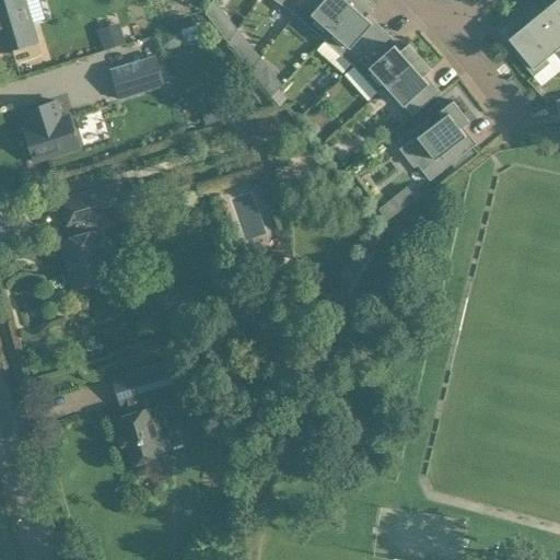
[(0,0),(0,41),(2,50),(36,39),(31,23),(46,19),(39,0),(0,0)]
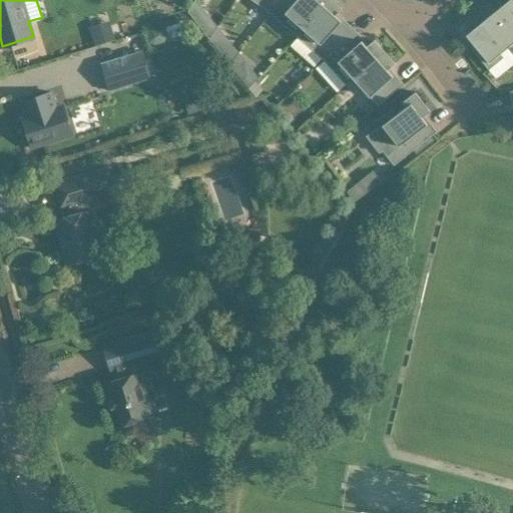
[(252,0),(271,12),(280,0),(252,0)]
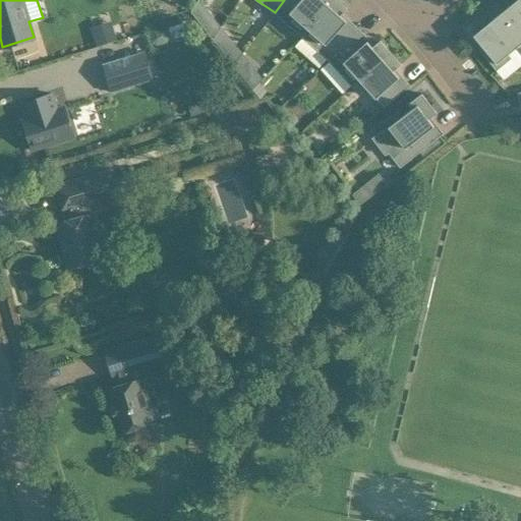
[(284,0),(275,12),(300,35),(333,0),(284,0)]
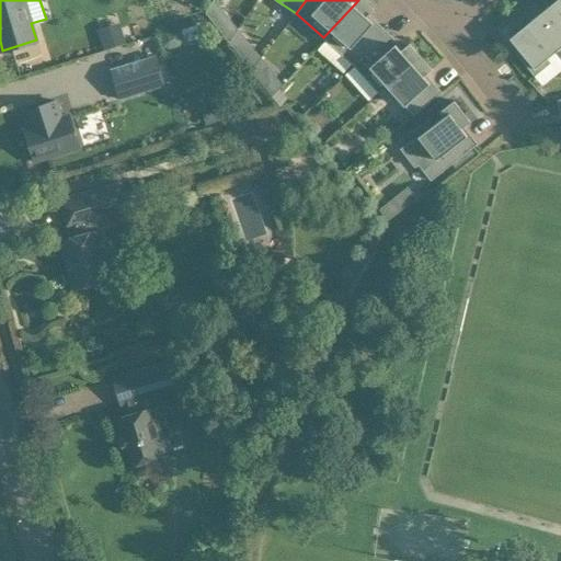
[(369,18),(367,16),(375,8),(365,0),(358,0),(323,37),(354,64),(386,32),(369,18)]
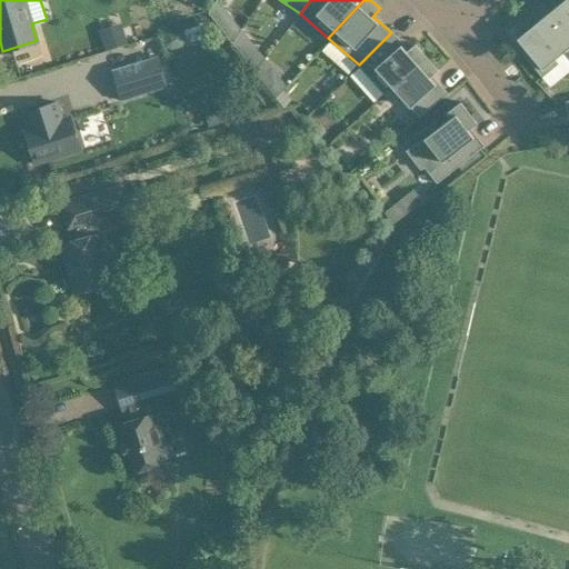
[(568,0),(563,0),(558,6),(568,19),(568,0)]
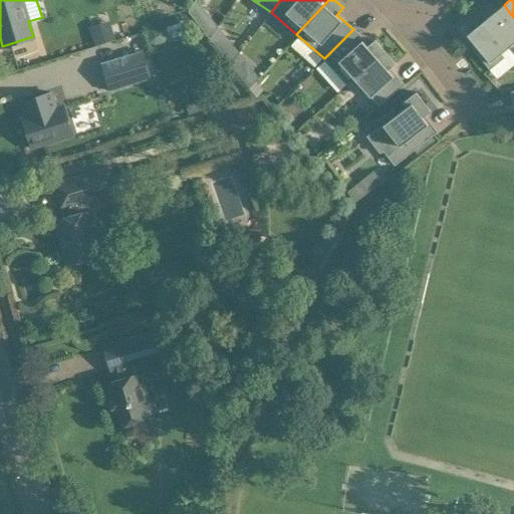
[(195,2),(189,11),(197,22),(204,13),(195,2)]
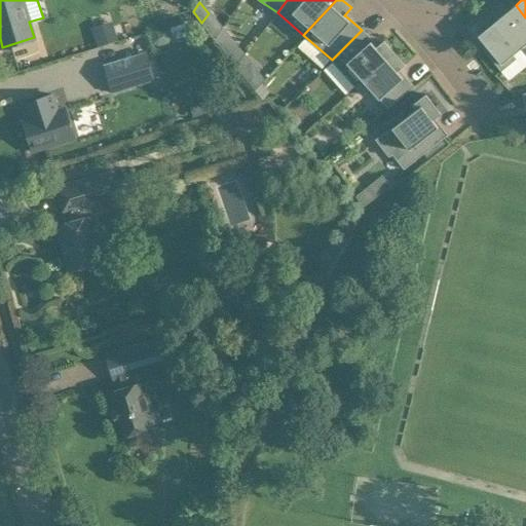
[(525,17),(516,5),(497,20),(521,48),(525,54),(525,17)]
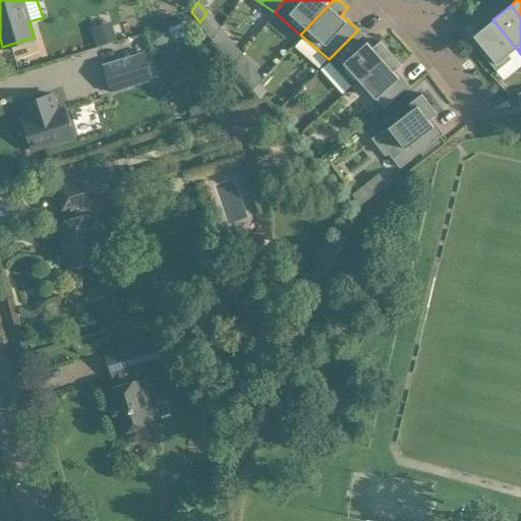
[(516,48),(493,19),(474,35),(489,54),(485,57),(497,70),(512,58),(509,54),(516,48)]
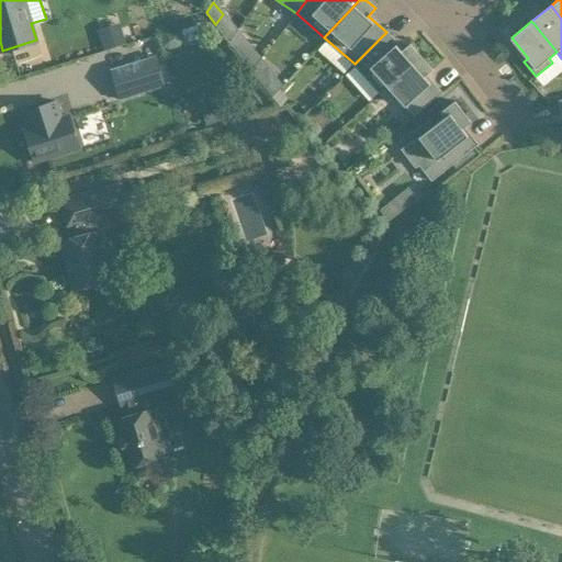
[(121,27),(101,34),(105,48),(125,43),(121,27)]
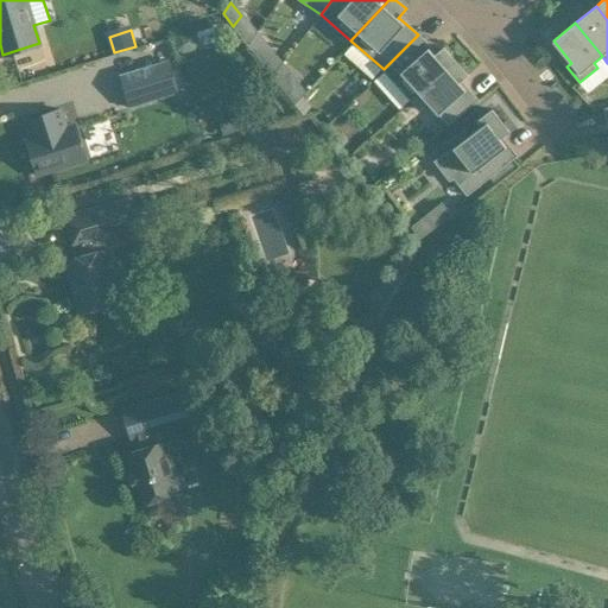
[(178,36),(175,43),(177,50),(184,52),(195,50),(198,43),(196,36),(189,32),(178,36)]
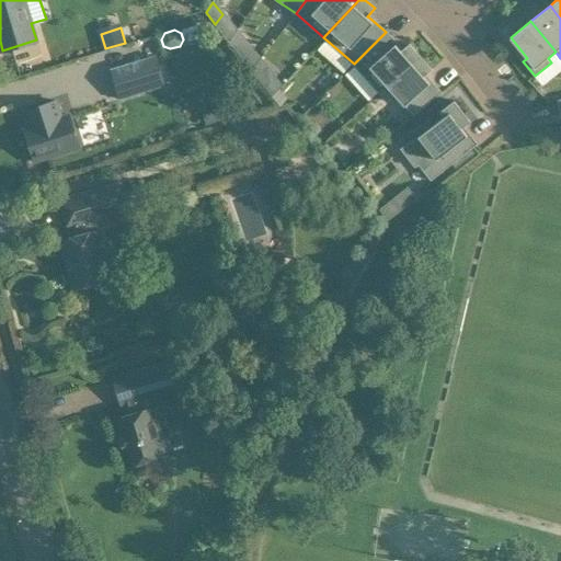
[(400,48),(386,32),(354,64),(379,93),(421,56),(410,43),(401,50),(400,48)]
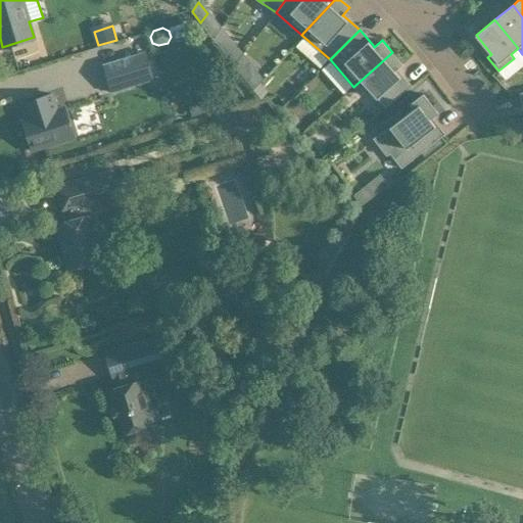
[(122,56),(144,47),(138,33),(115,42),(122,56)]
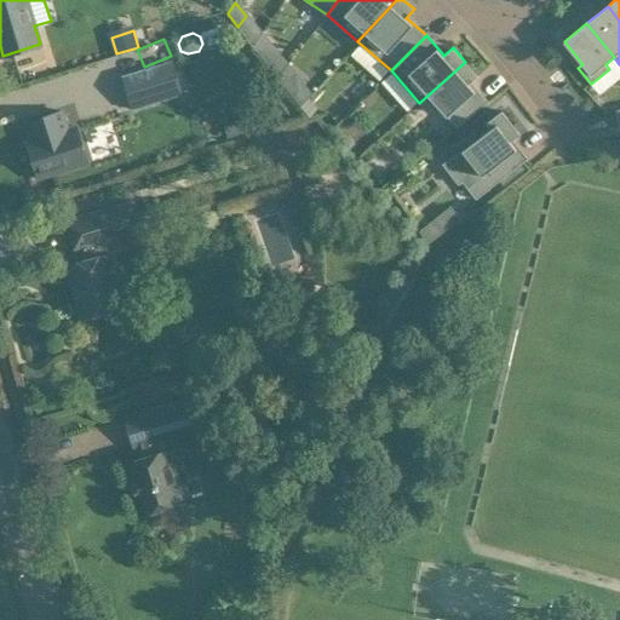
[(173,61),(122,76),(132,109),(183,93),(173,61)]
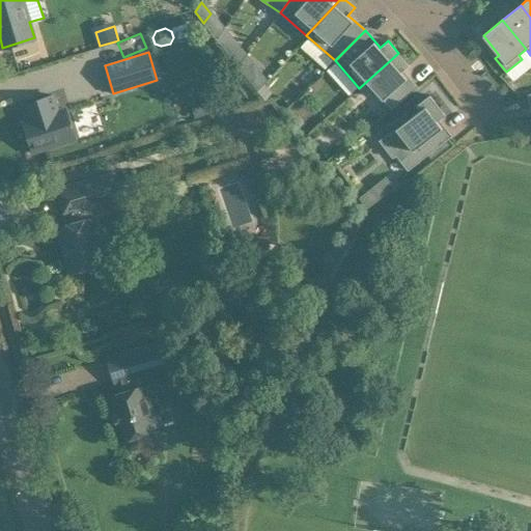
[(403,74),(401,72),(410,64),(398,53),(359,88),(360,88),(367,82),(392,109),(417,88),(403,74)]
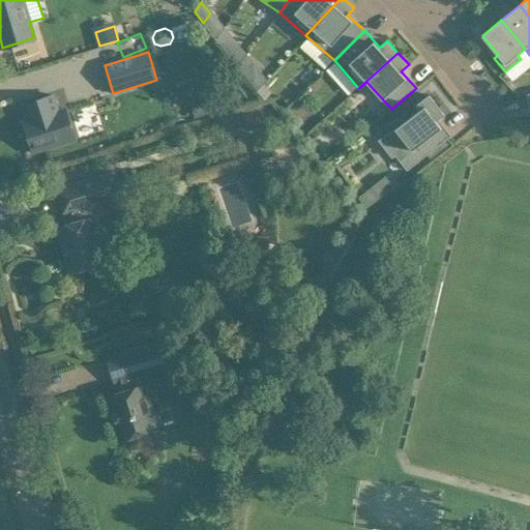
[(260,75),(253,84),(257,90),(263,84),(265,81),(260,75)]
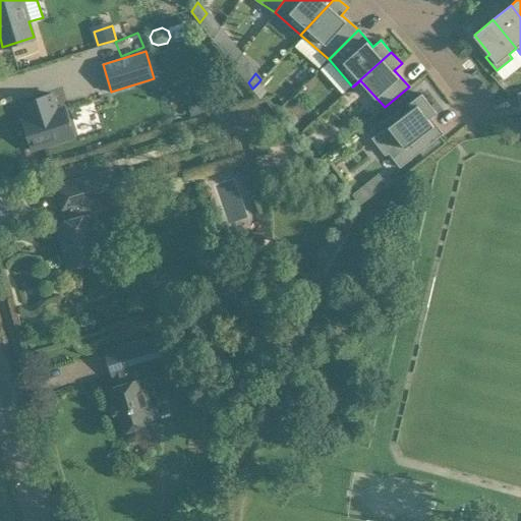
[(412,108),(381,132),(392,147),(388,151),(400,167),(420,152),(423,156),(440,142),(437,138),(442,134),(430,120),(429,118),(438,112),(422,93),(408,103),(412,108)]
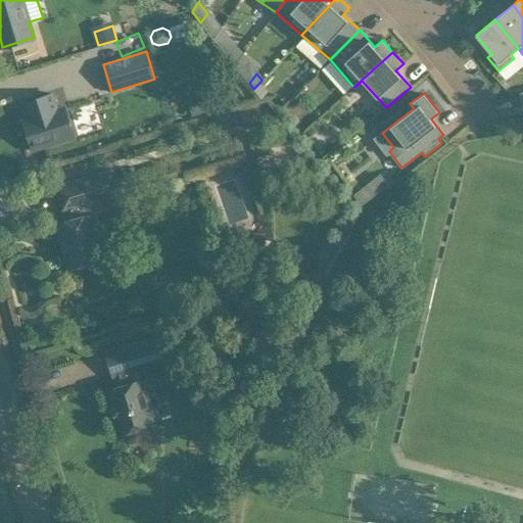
[(28,119),(24,120),(33,150),(75,137),(64,106),(57,109),(52,94),(22,103),(28,119)]
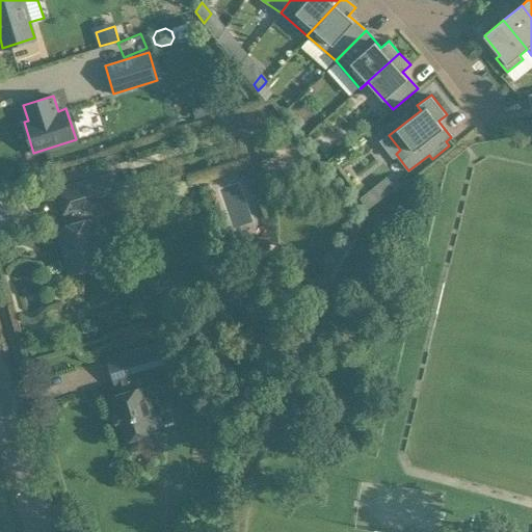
[(215,114),(212,103),(191,109),(195,120),(215,114)]
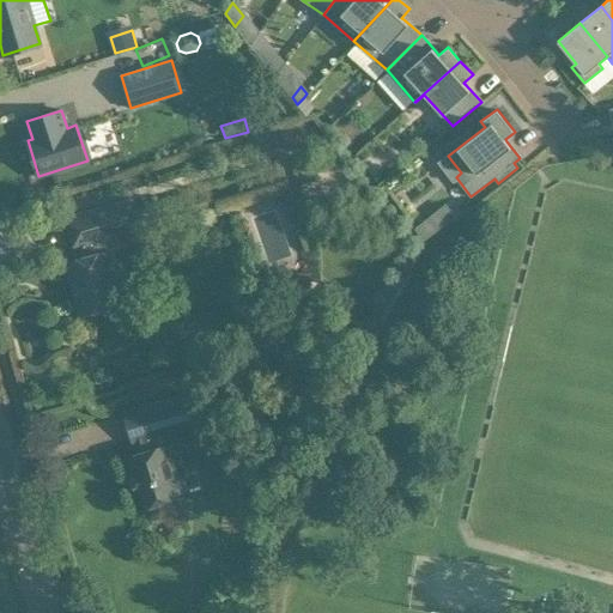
[(343,193),(338,176),(320,181),(325,198),(343,193)]
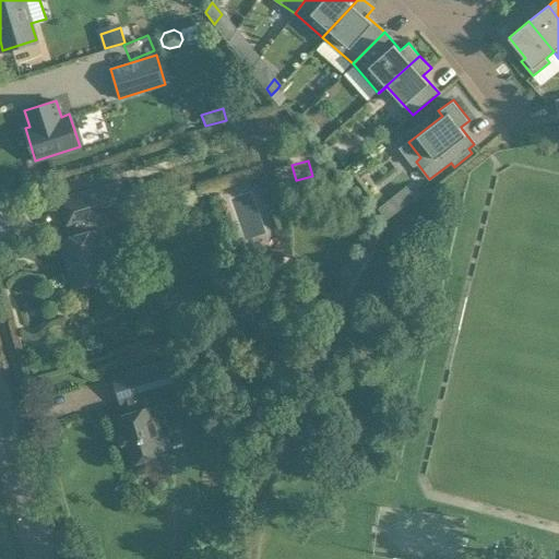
[(99,228),(96,218),(126,210),(118,182),(60,199),(68,226),(72,225),(75,236),(60,240),(74,287),(96,281),(97,285),(115,281),(114,276),(115,275),(100,228),(99,228)]
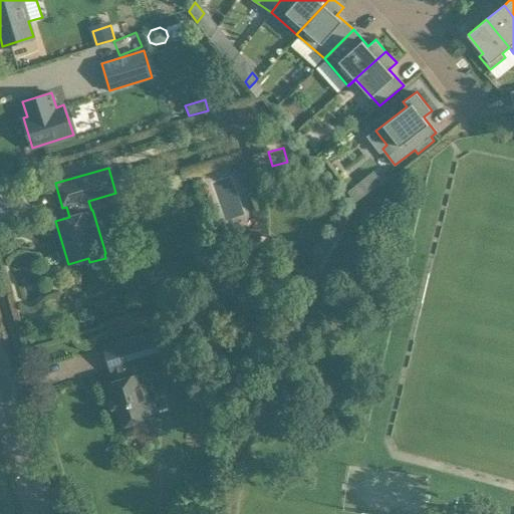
[(356,184),(347,191),(355,202),(365,194),(357,183),(356,184)]
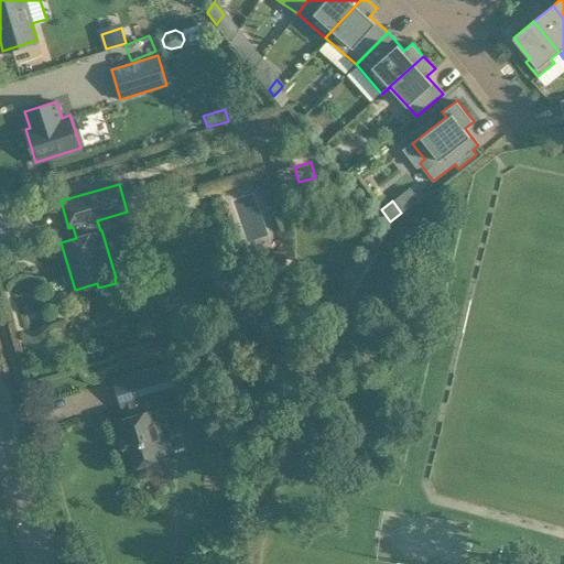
[(283,249),(257,250),(258,270),(258,275),(270,274),(270,269),(283,269),(286,268),(285,249),(283,249)]
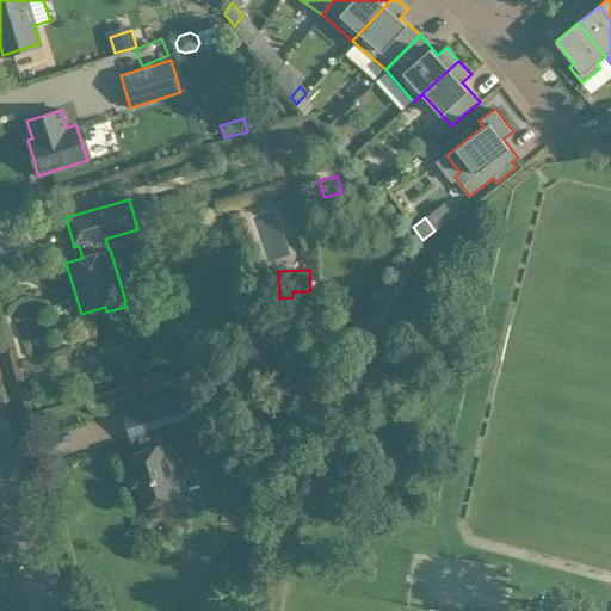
[(165,444),(162,432),(195,423),(186,393),(123,412),(131,442),(137,440),(140,451),(123,456),(129,477),(133,477),(134,483),(131,485),(139,508),(159,503),(160,506),(180,500),(178,497),(183,495),(167,443),(165,444)]
